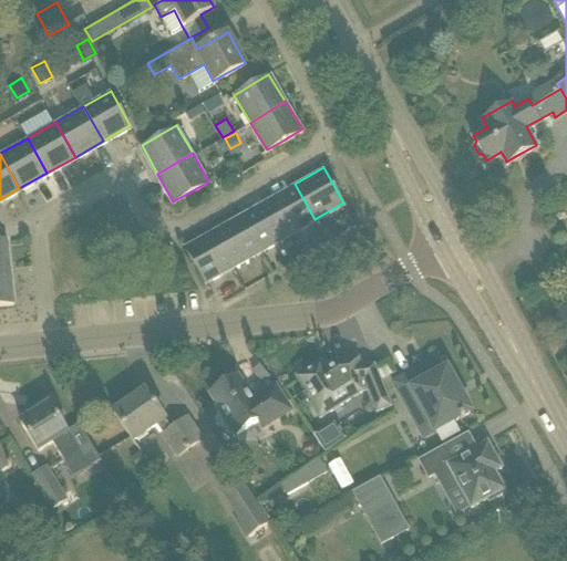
[(268,199),(287,235),(315,219),(295,184),(268,199)]
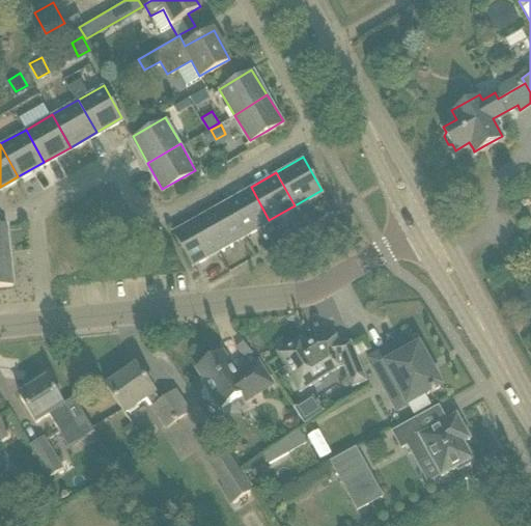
[(244,234),(269,220),(251,187),(225,201),(244,234)]
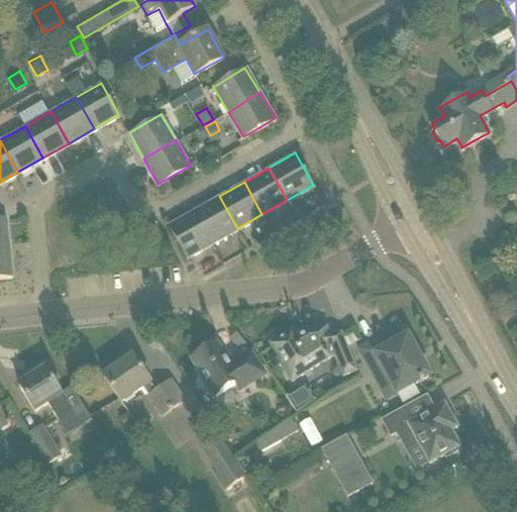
[(194,210),(212,242),(237,228),(219,196),(194,210)]
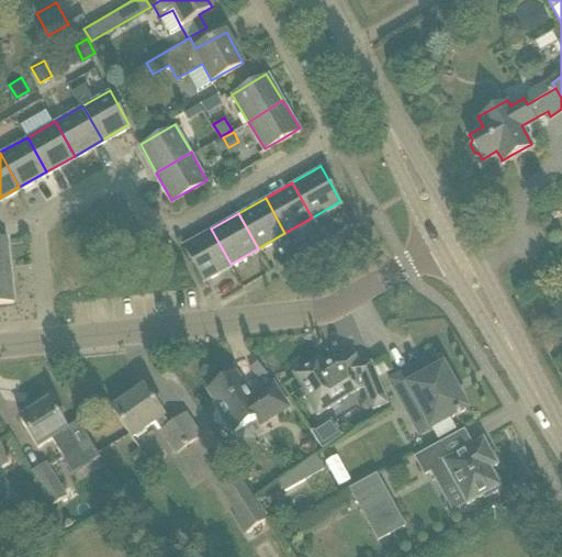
[(211,229),(183,244),(203,279),(231,264),(211,229)]
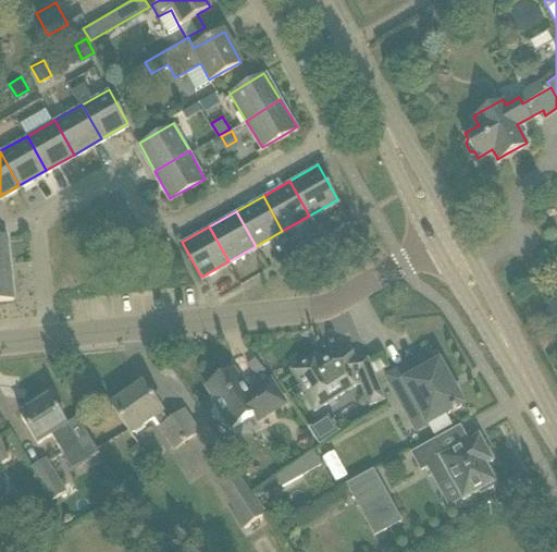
[(0,266),(10,265),(7,233),(0,233),(0,266)]
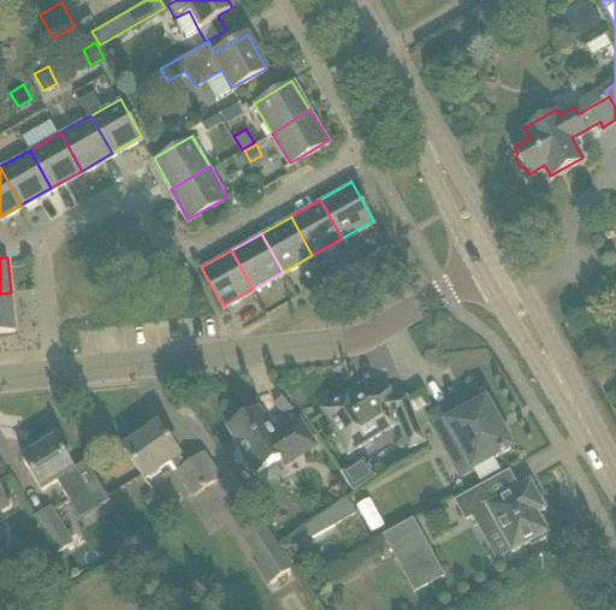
[(0,294),(0,329),(15,327),(11,292),(0,294)]
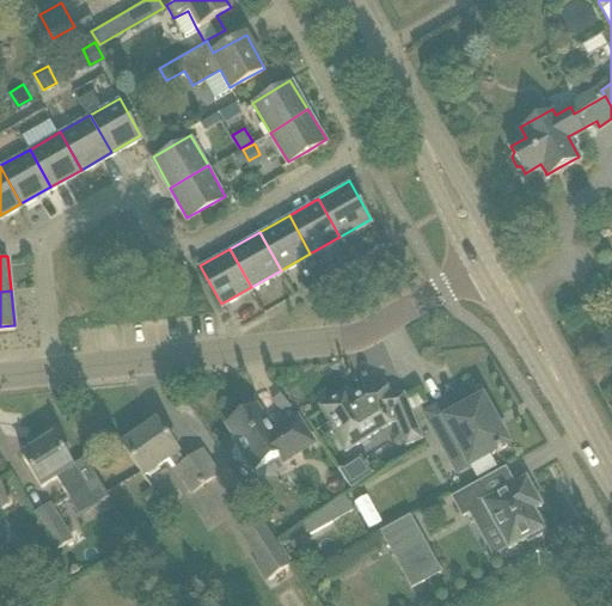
[(405,391),(387,392),(386,384),(362,386),(362,389),(352,396),(346,387),(319,404),(331,423),(330,424),(346,447),(391,420),(390,410),(393,410),(408,444),(423,436),(405,391)]
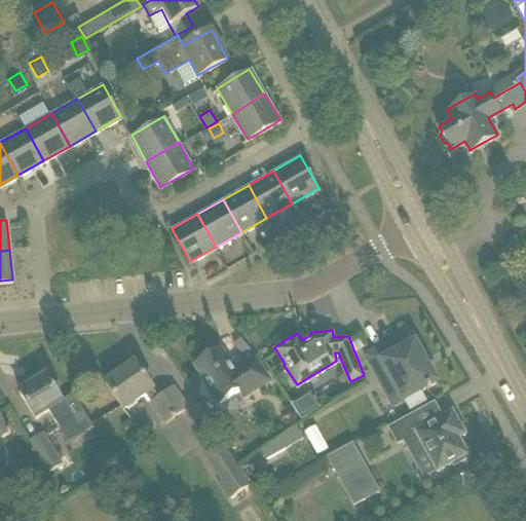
[(396,383),(404,398),(426,385),(427,387),(431,385),(429,383),(436,379),(414,340),(404,346),(398,336),(372,350),(382,369),(377,372),(386,388),(396,383)]
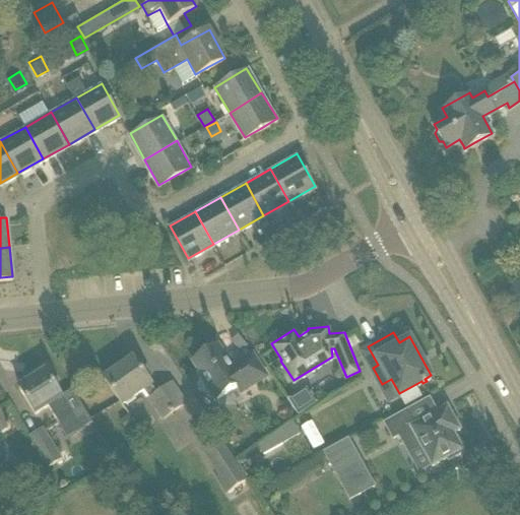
[(201,371),(199,373),(208,387),(210,386),(216,396),(247,377),(251,383),(266,374),(252,350),(232,364),(217,342),(193,358),(201,371)]
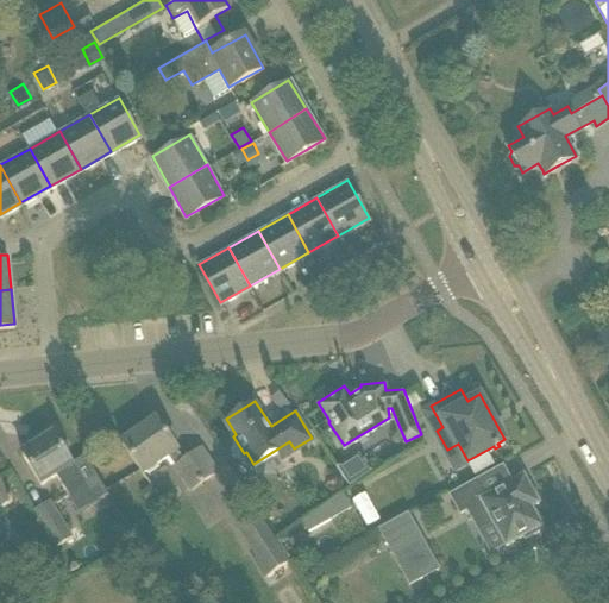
[(121,440),(136,460),(143,471),(167,454),(189,487),(215,469),(200,445),(182,458),(175,448),(176,446),(156,416),(121,440)]
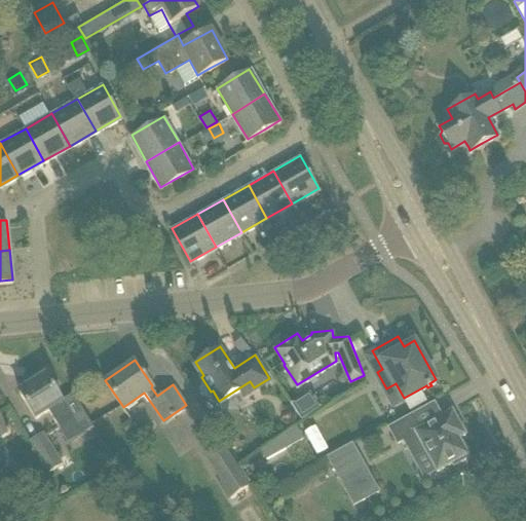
[(35,416),(48,408),(59,423),(44,433),(54,448),(68,440),(90,426),(78,407),(70,412),(62,399),(63,399),(46,373),(20,389),(35,416)]
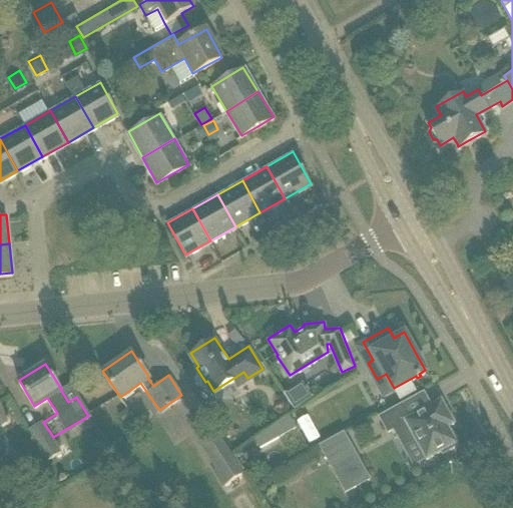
[(294,405),(310,395),(301,382),(286,391),(294,405)]
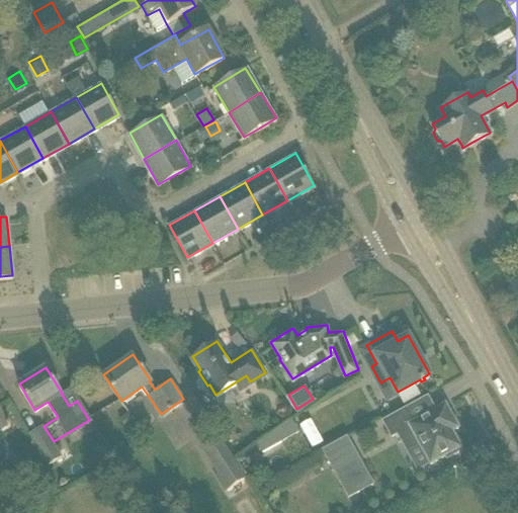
[(420,457),(426,453),(430,461),(445,453),(446,456),(458,449),(457,446),(460,444),(447,421),(453,418),(445,402),(413,420),(406,407),(383,419),(392,433),(398,430),(412,455),(414,457),(416,458),(418,457),(420,457)]
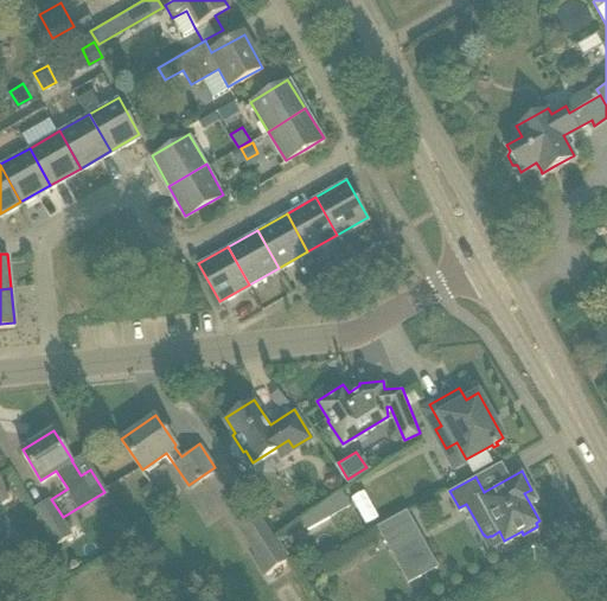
[(0,503),(12,496),(0,475),(0,503)]
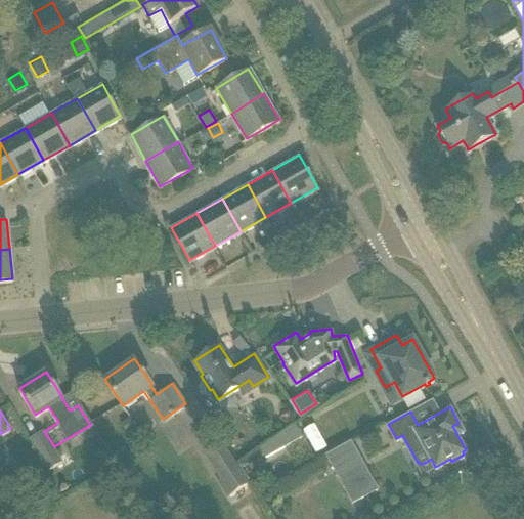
[(130,417),(121,422),(127,430),(135,425),(130,417)]
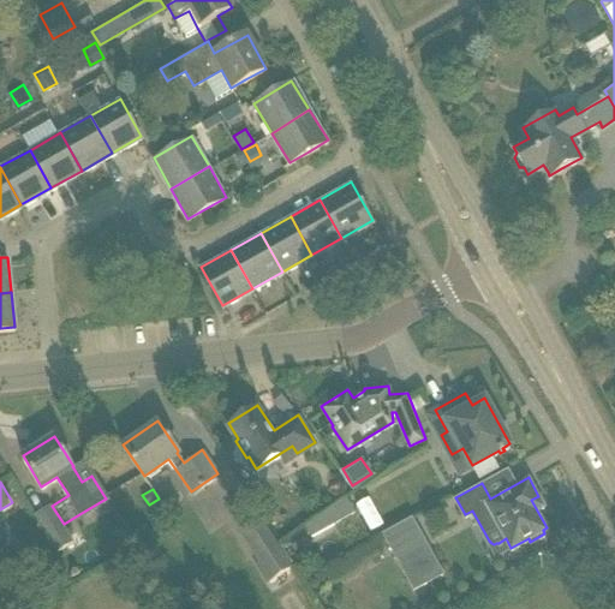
[(345,495),(304,523),(310,531),(353,507),(345,495)]
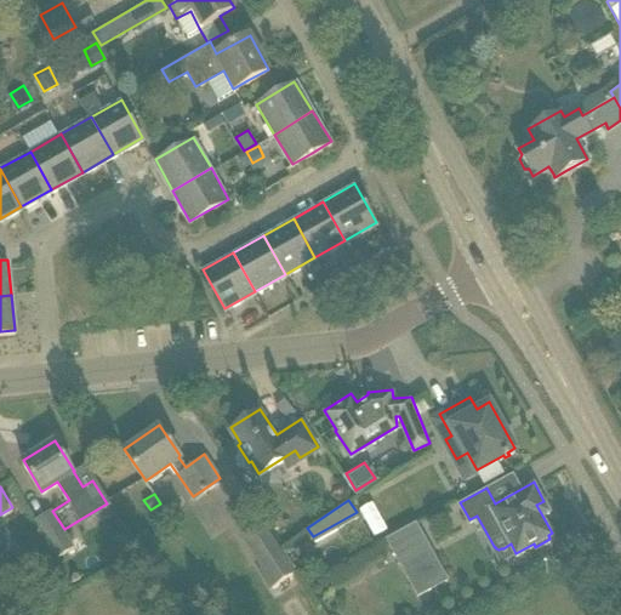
[(36,517),(60,554),(74,546),(64,529),(52,511),(51,507),(36,517)]
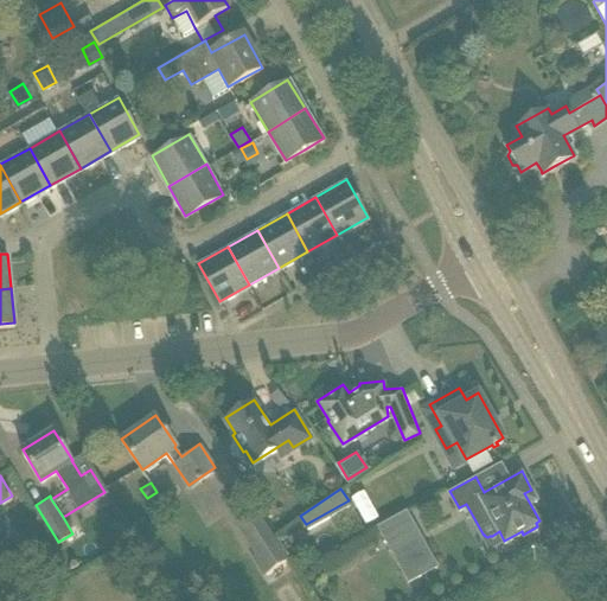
[(4,510),(0,511),(0,539),(0,541),(17,530),(4,510)]
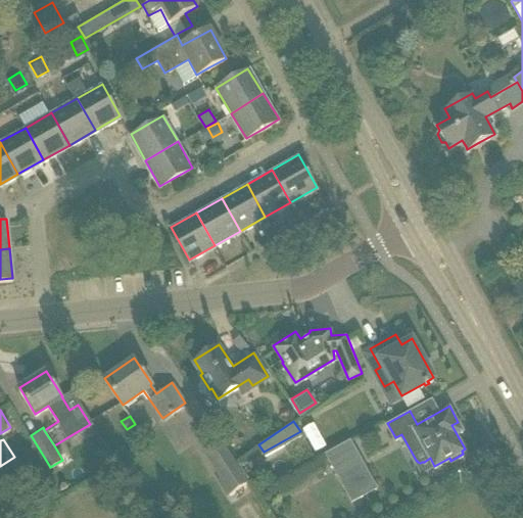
[(351,501),(376,487),(350,439),(326,452),(351,501)]
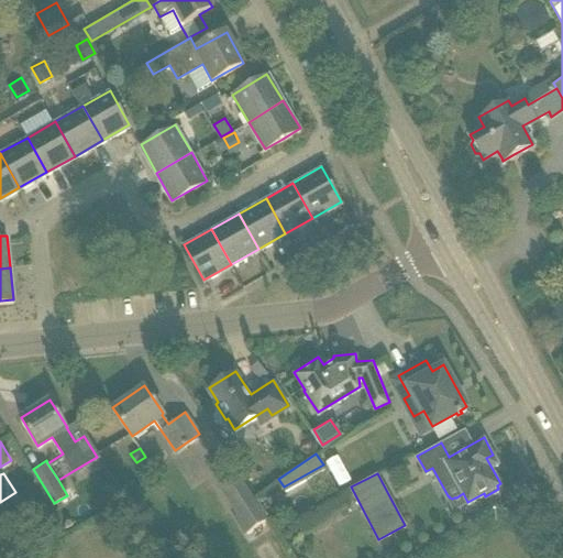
[(244,533),(266,518),(236,474),(221,485),(239,513),(233,516),(244,533)]
